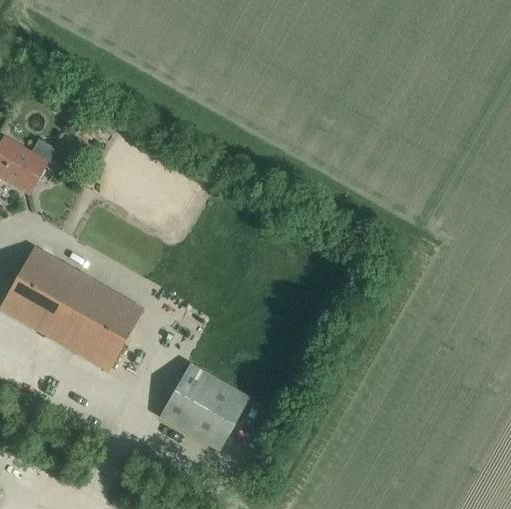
[(72,109),(65,123),(80,130),(87,116),(72,109)]
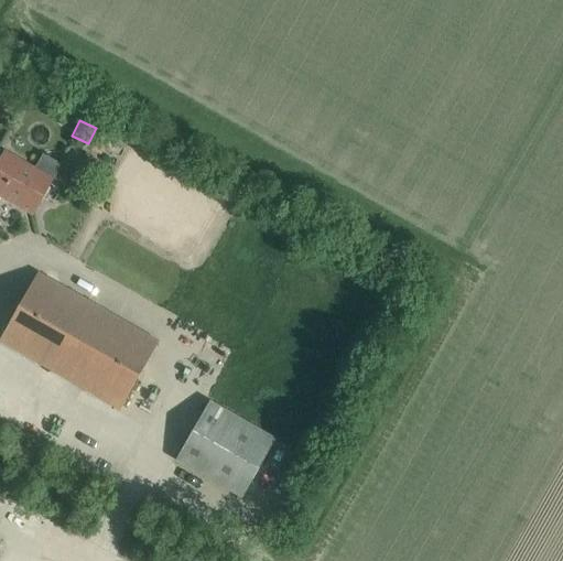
[(112,142),(112,163),(134,163),(134,142),(112,142)]
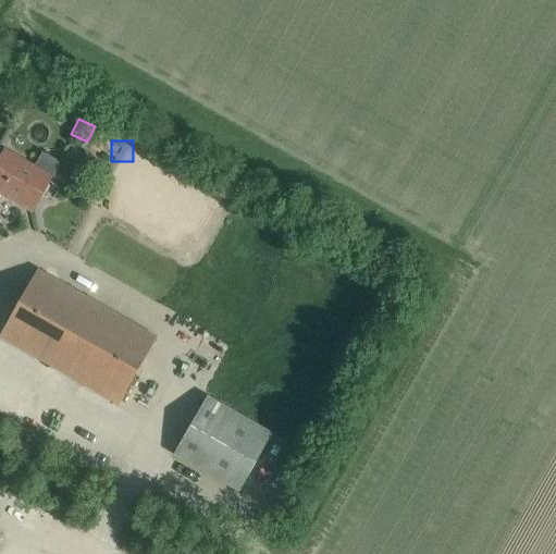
[(0,189),(32,208),(51,174),(5,147),(0,156),(0,189)]
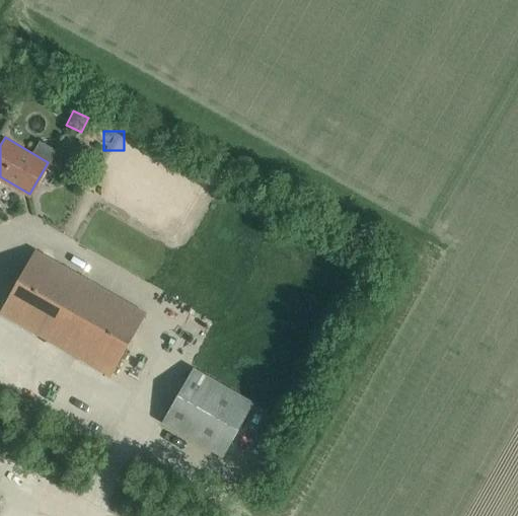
[(111,374),(146,311),(35,248),(0,311),(111,374)]
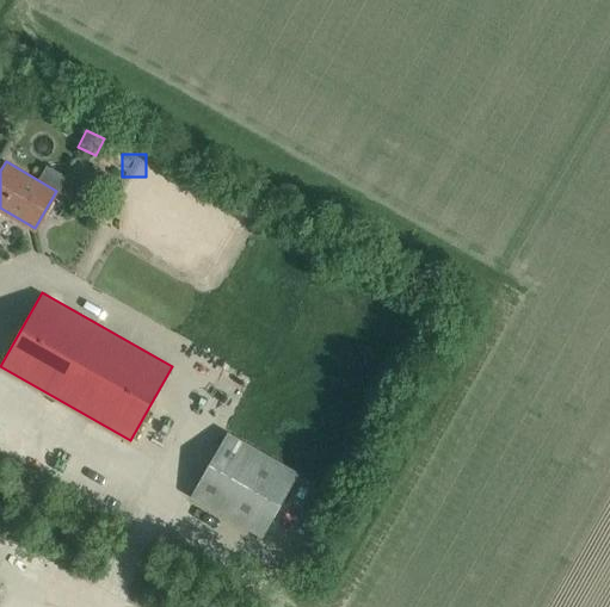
[(263,536),(299,472),(227,431),(191,495),(263,536)]
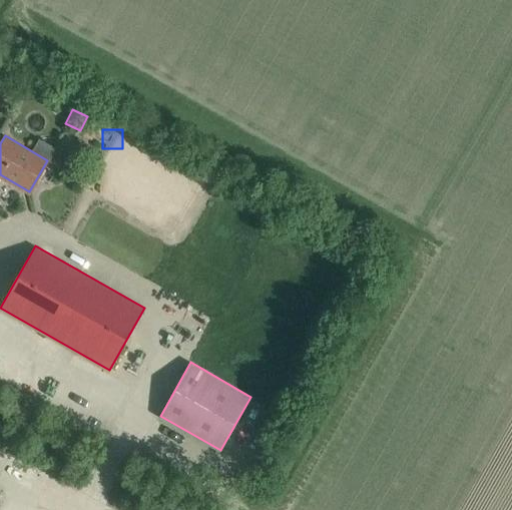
All buildings are outlined.
